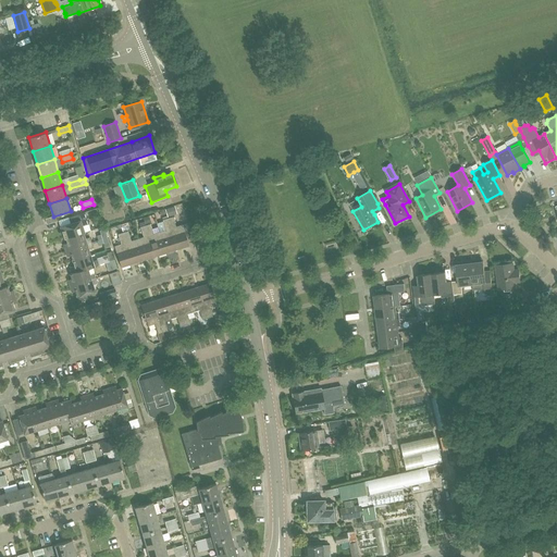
[(168,217),(176,213),(174,207),(165,210),(168,217)]
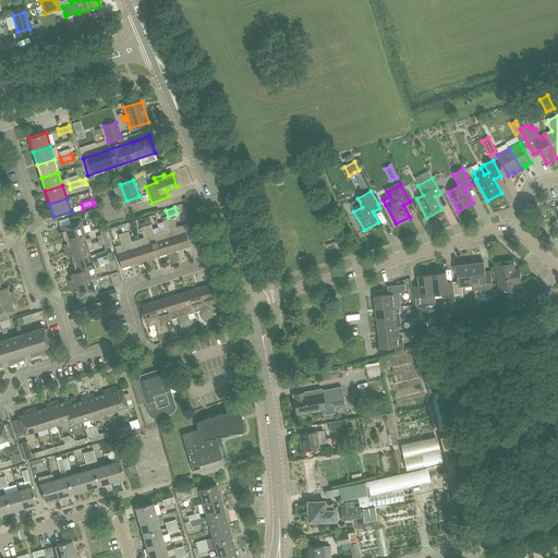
[(74,223),(60,228),(63,240),(65,239),(84,232),(83,227),(88,225),(87,220),(88,219),(86,214),(73,217),(74,223)]
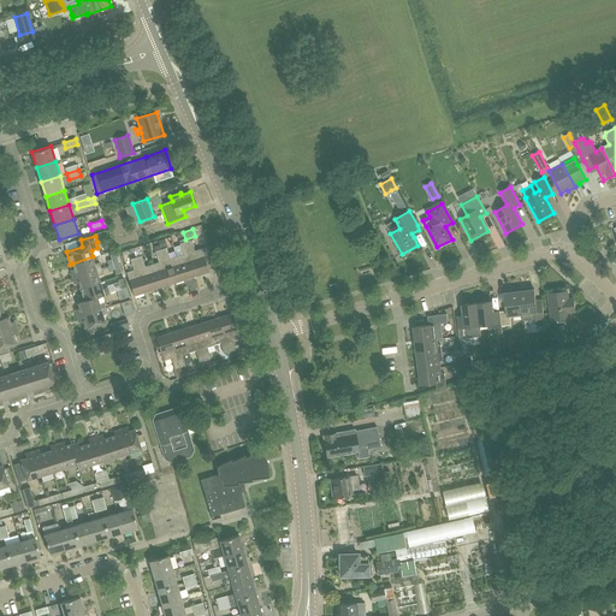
[(191,240),(185,241),(196,274),(209,271),(206,260),(209,259),(206,247),(202,248),(195,250),(191,240)]
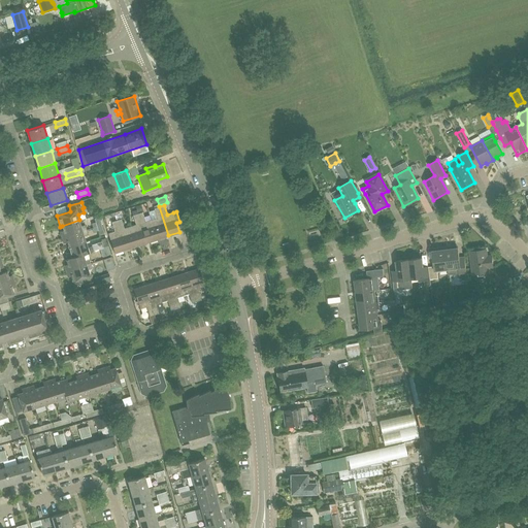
[(158,218),(152,220),(158,239),(168,235),(159,206),(155,208),(158,218)]
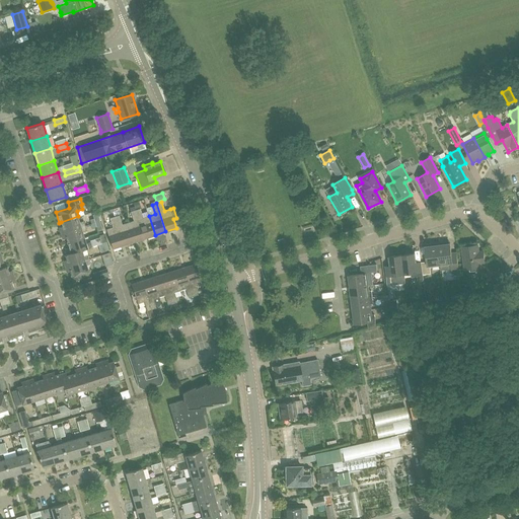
[(141,208),(136,210),(145,238),(155,235),(149,216),(144,217),(141,208)]
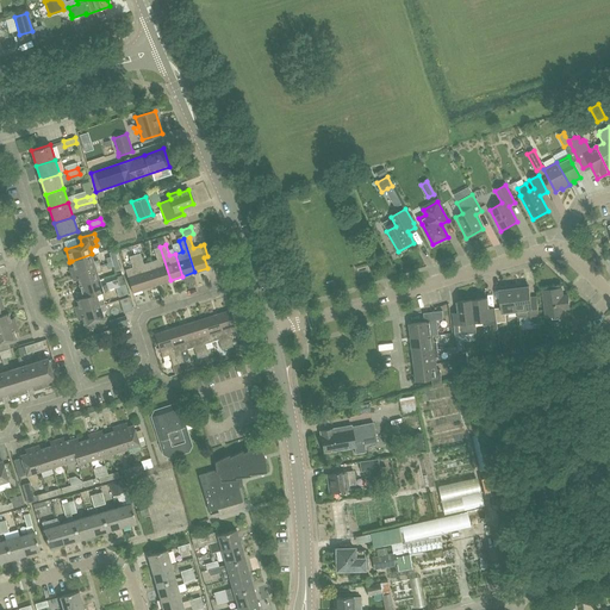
[(157,259),(150,261),(157,284),(170,280),(160,247),(154,248),(157,259)]
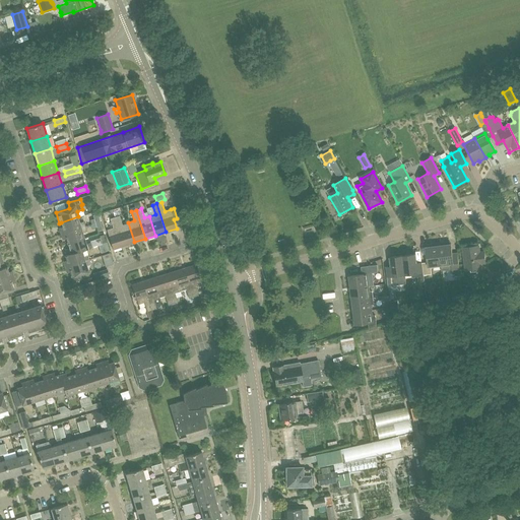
[(100,221),(98,214),(93,215),(94,219),(90,220),(91,224),(100,221)]
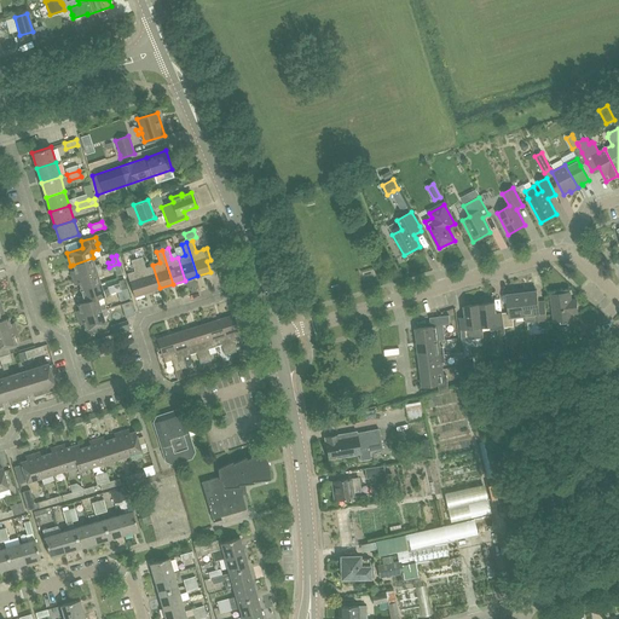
[(143,256),(137,258),(148,291),(160,288),(152,265),(146,267),(143,256)]
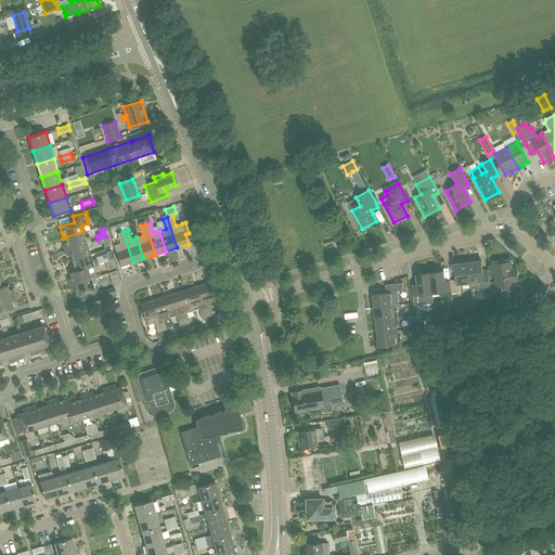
[(66,245),(64,245),(65,249),(91,242),(89,236),(85,237),(84,232),(84,231),(65,237),(67,243),(66,245)]
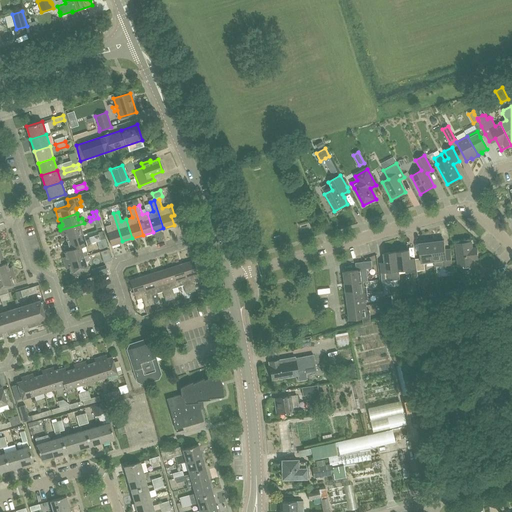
[(122,241),(113,213),(109,215),(111,224),(105,226),(111,245),(122,241)]
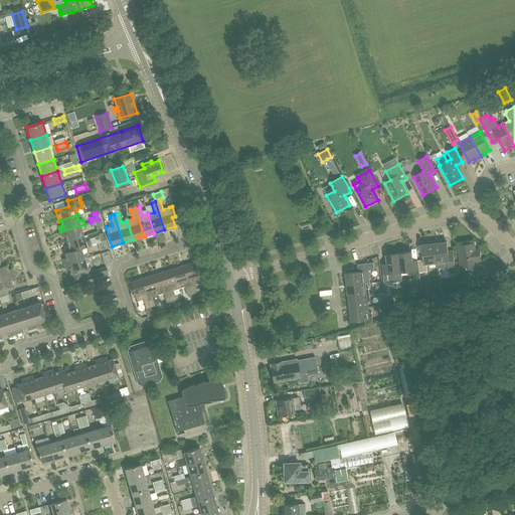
[(84,224),(60,231),(62,235),(63,235),(65,236),(66,240),(83,235),(81,230),(86,228),(84,224)]
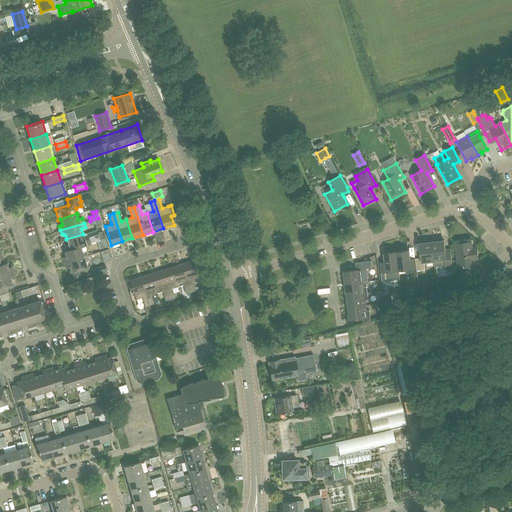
[(67,247),(66,247),(67,251),(81,246),(90,243),(89,239),(85,240),(83,234),(66,239),(68,244),(67,247)]
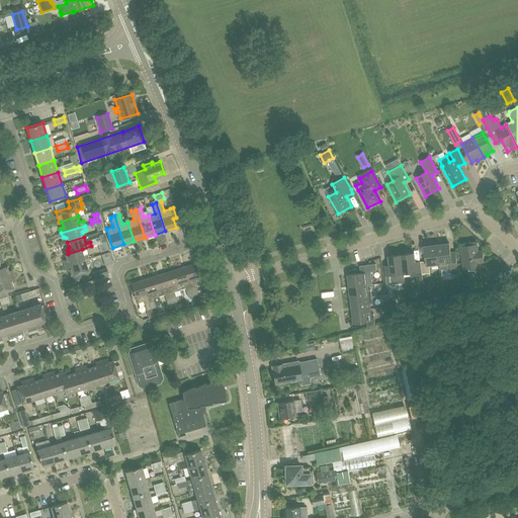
[(108,250),(106,241),(101,243),(97,244),(100,252),(108,250)]
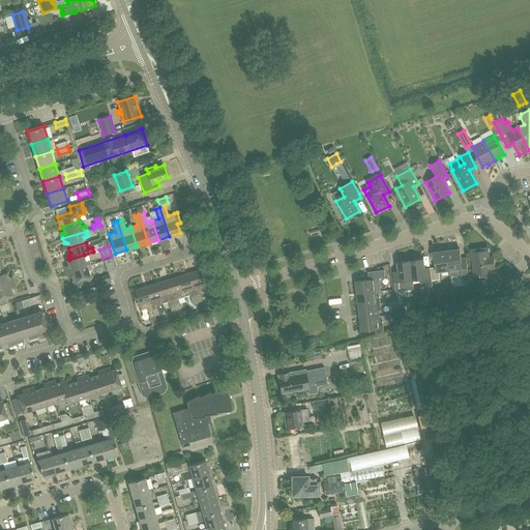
[(459,246),(446,248),(449,270),(460,269),(462,269),(462,264),(460,249),(459,249),(459,246)]
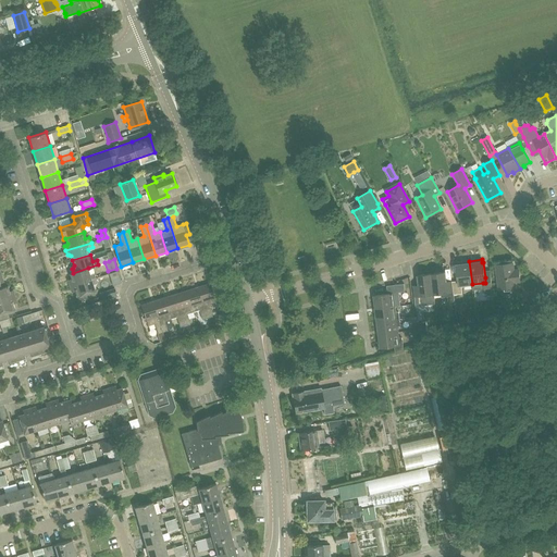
[(458,281),(452,282),(453,286),(454,295),(462,294),(461,286),(472,284),(469,261),(457,262),(457,265),(456,265),(458,281)]
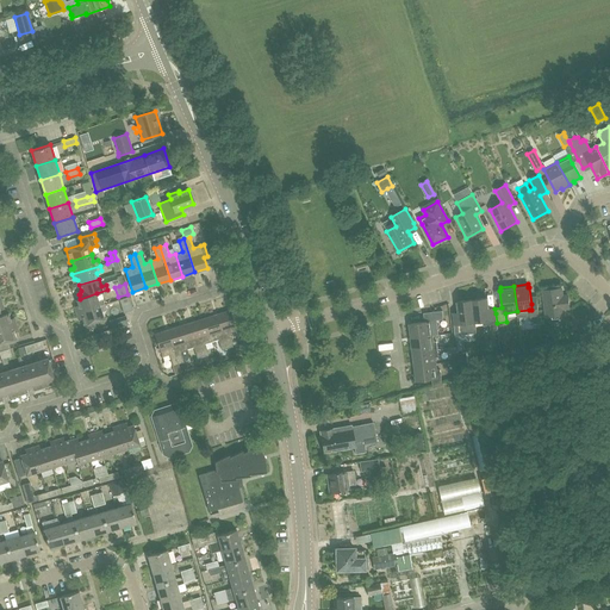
[(561,288),(542,291),(546,317),(564,315),(564,310),(568,309),(567,297),(561,297),(561,288)]
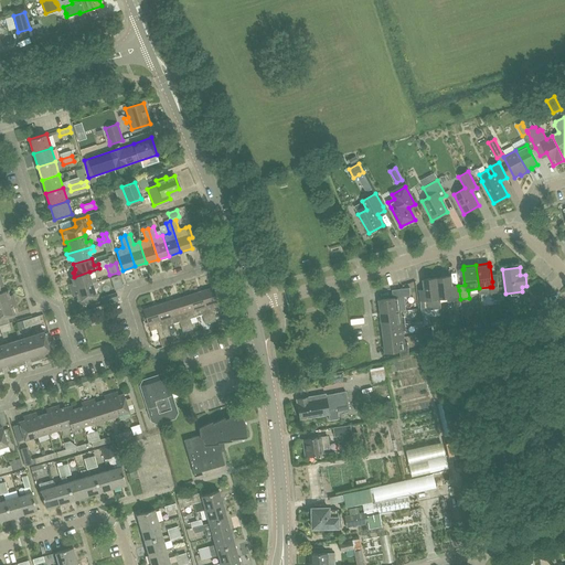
[(71,285),(70,286),(71,290),(96,281),(95,277),(92,278),(89,272),(74,277),(71,278),(72,281),(71,285)]
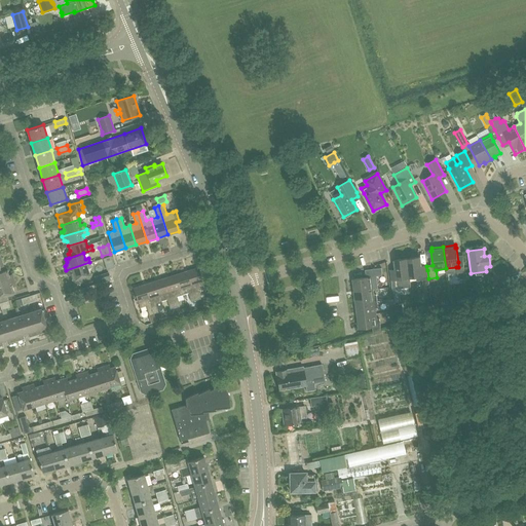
[(114,267),(111,256),(103,259),(107,270),(114,267)]
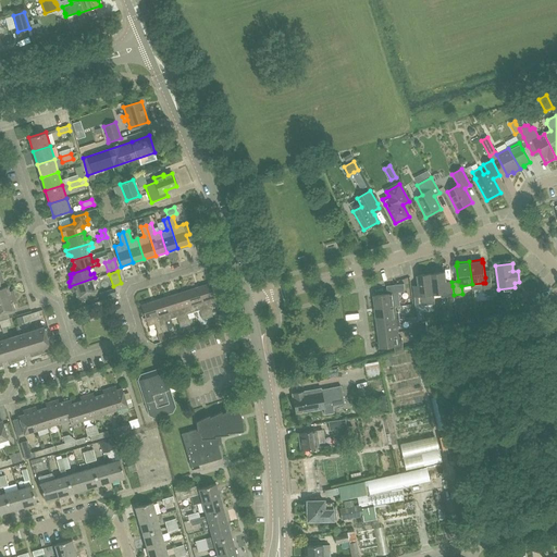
[(445,272),(431,274),(434,295),(441,294),(441,298),(447,297),(448,302),(454,301),(454,295),(453,286),(446,287),(445,272)]
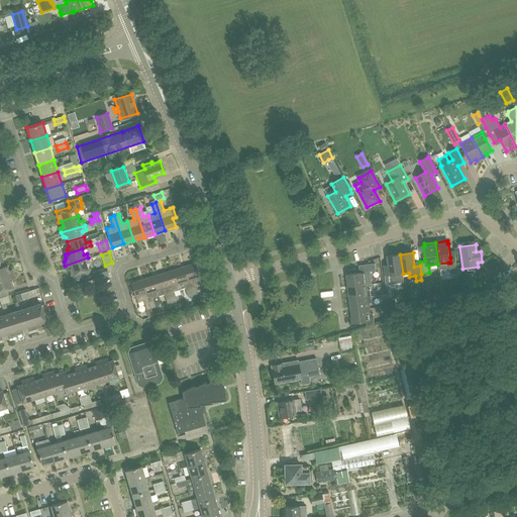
[(390,270),(384,271),(386,285),(397,283),(404,282),(403,274),(400,254),(388,255),(390,270)]
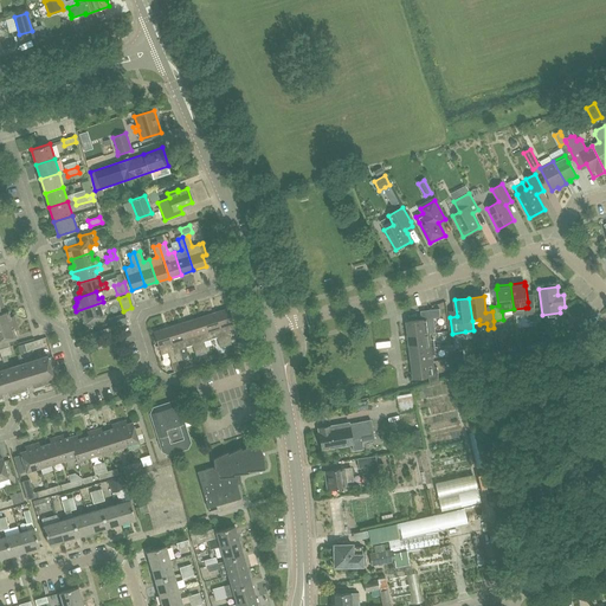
[(103,302),(76,311),(77,315),(79,315),(82,317),(84,323),(86,330),(98,327),(96,318),(104,316),(102,309),(105,308),(103,302)]
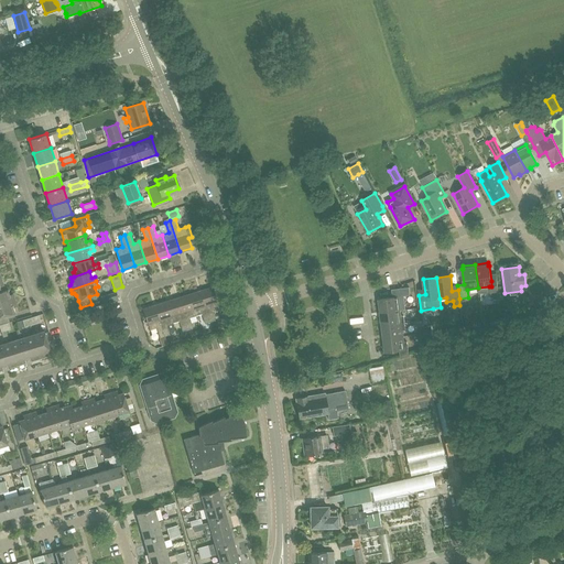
[(491,286),(489,286),(490,296),(499,296),(497,281),(491,281),(491,286)]
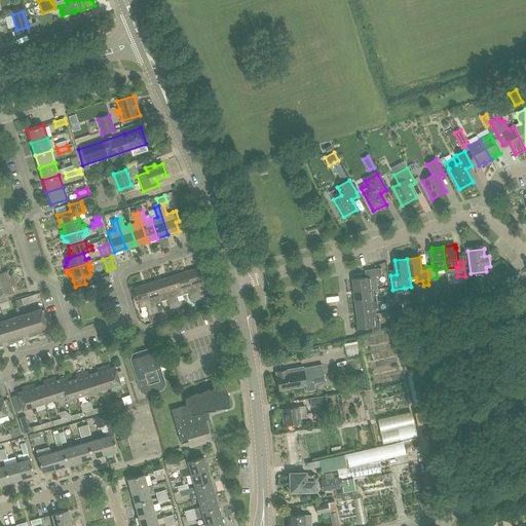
[(198,267),(187,271),(196,300),(201,299),(198,290),(204,288),(198,267)]
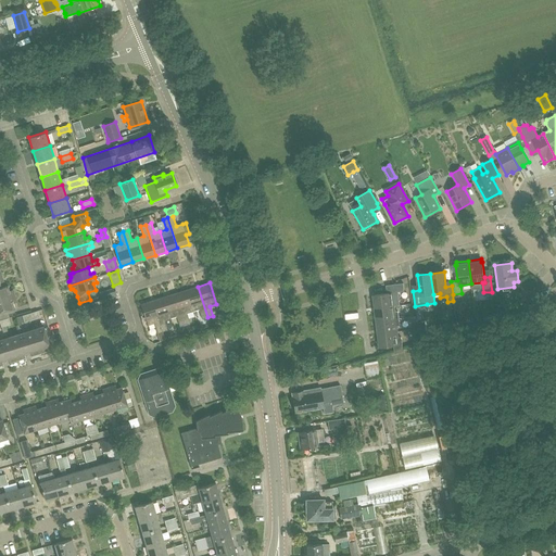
[(387,294),(373,295),(375,310),(395,306),(400,306),(397,293),(404,292),(403,285),(386,287),(387,294)]
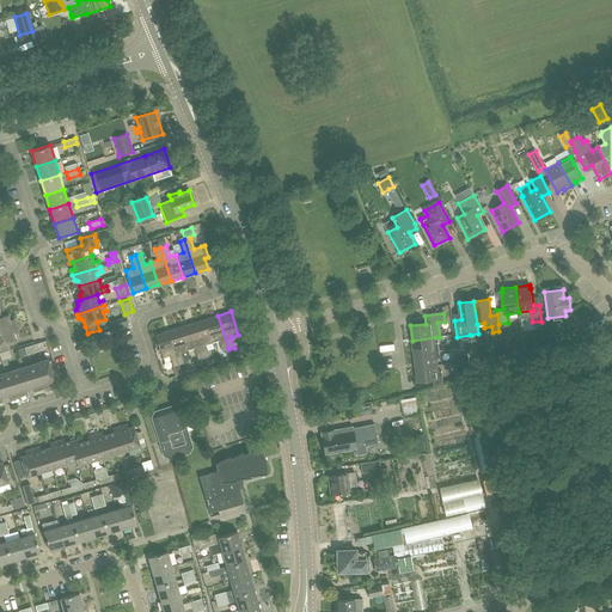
[(2,317),(0,317),(0,330),(18,325),(17,320),(14,322),(12,320),(10,314),(2,317)]
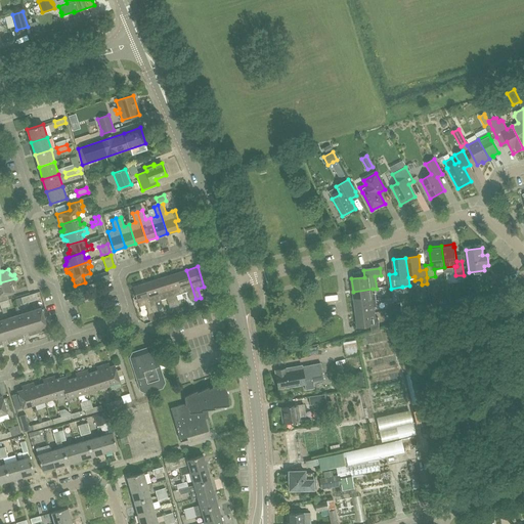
[(186,270),(176,273),(182,294),(187,292),(190,301),(195,299),(186,270)]
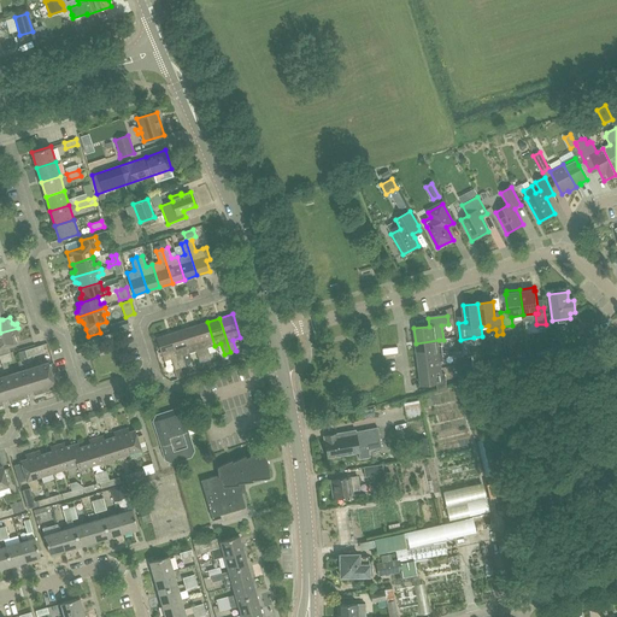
[(207,322),(194,325),(205,360),(211,358),(207,347),(215,346),(207,322)]
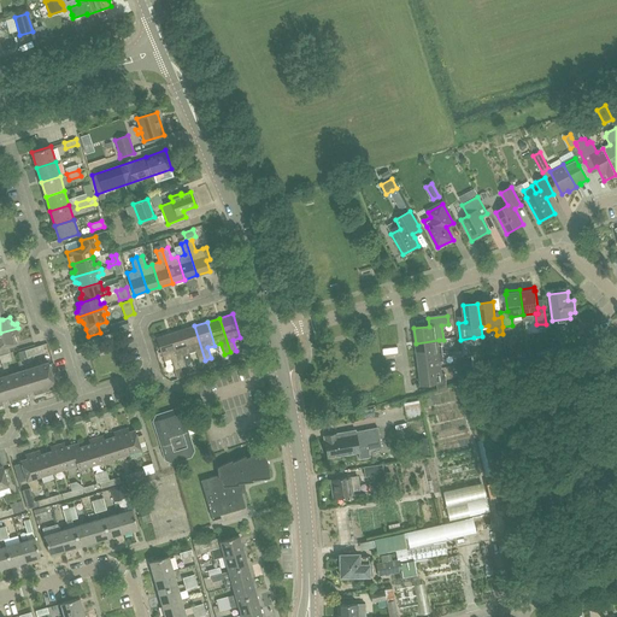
[(597,324),(585,329),(588,341),(601,338),(597,324)]
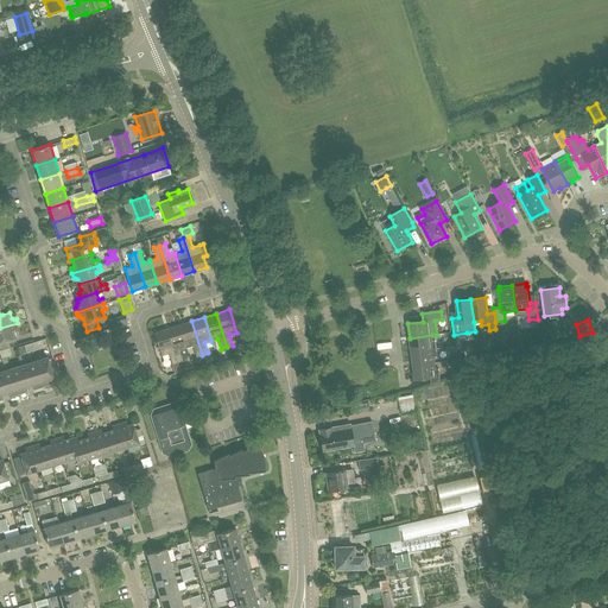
[(191,321),(179,324),(188,348),(194,346),(197,356),(202,355),(191,321)]
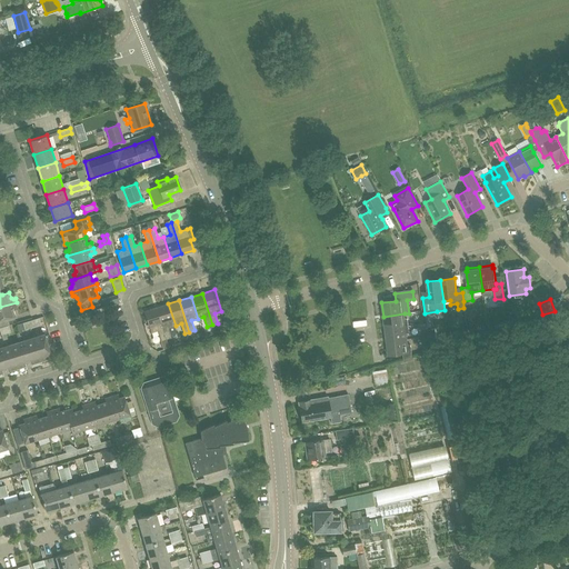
[(17,302),(0,307),(0,320),(6,318),(16,316),(15,309),(16,307),(18,306),(17,302)]
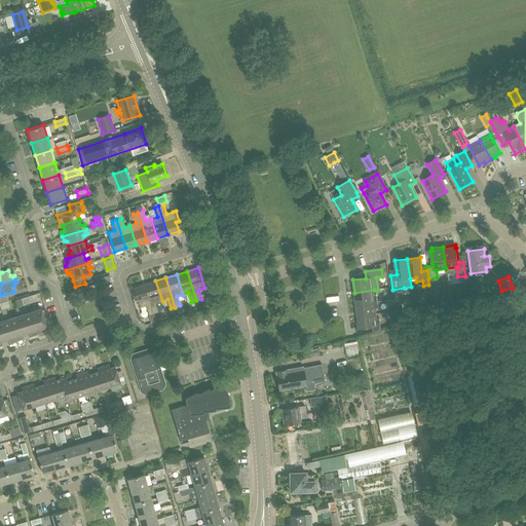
[(155,280),(145,285),(154,313),(158,312),(156,303),(162,301),(155,280)]
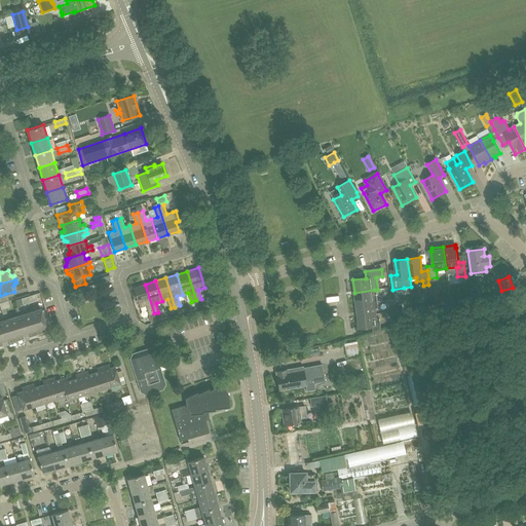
[(117,283),(109,286),(112,296),(120,293),(117,283)]
